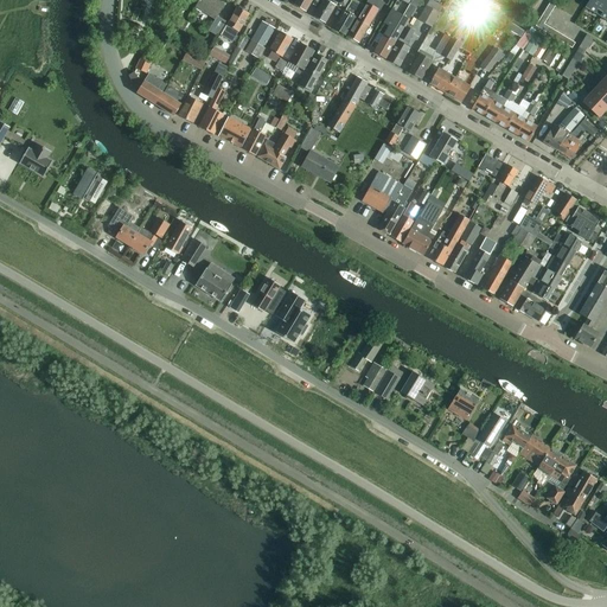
[(217,36),(225,21),(217,16),(224,4),(217,0),(198,0),(195,7),(215,19),(209,30),(217,36)]
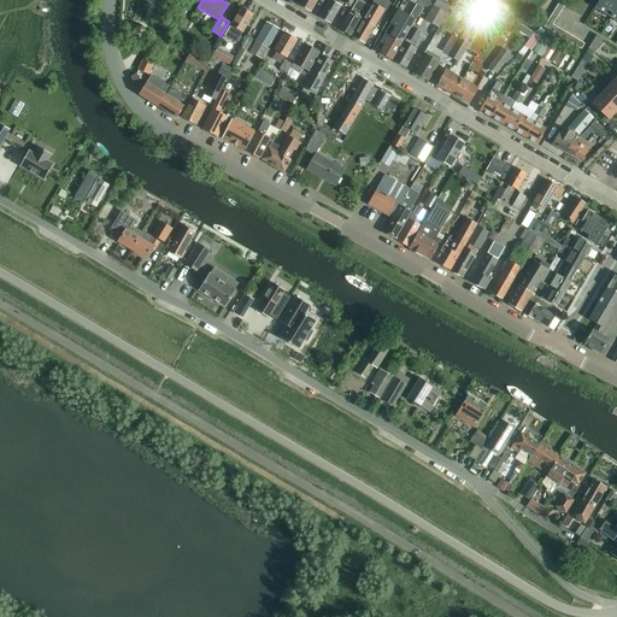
[(300,0),(299,5),(310,11),(316,0),(300,0)]
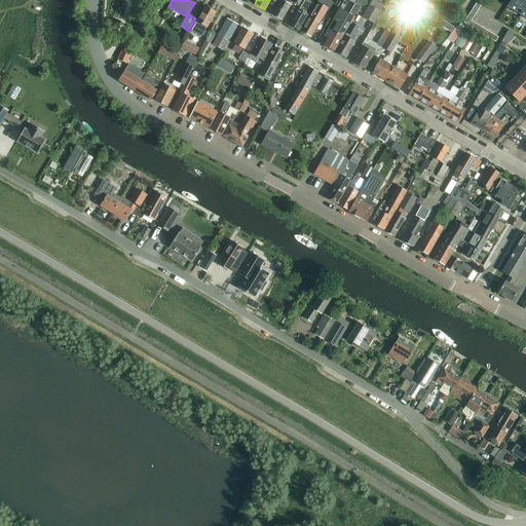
[(286,0),(286,1),(283,0),(279,0),(271,14),(282,20),(292,2),(287,0),(286,0)]
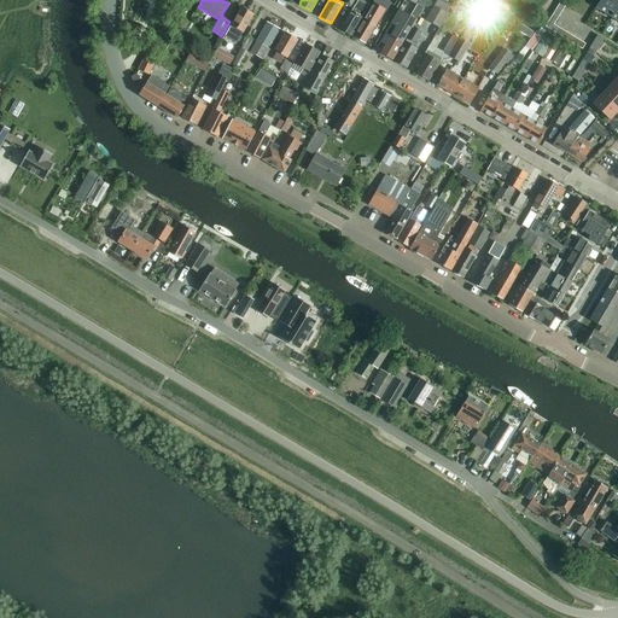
[(374,0),(373,4),(363,19),(374,27),(384,10),(386,11),(391,3),(386,0),(374,0)]
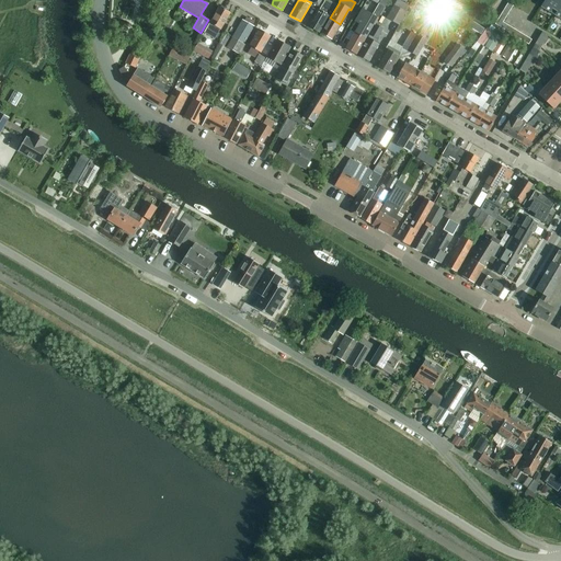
[(560,0),(544,0),(540,7),(560,19),(560,0)]
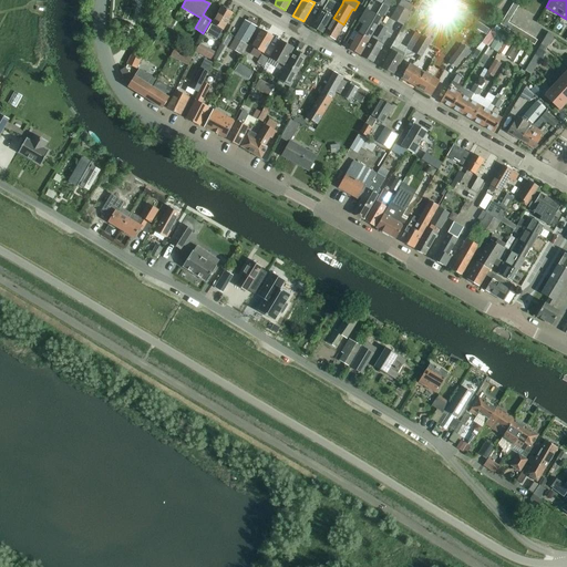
[(360,19),(358,21),(363,24),(358,32),(369,39),(378,24),(389,7),(390,4),(383,1),(377,12),(377,14),(366,8),(360,19)]
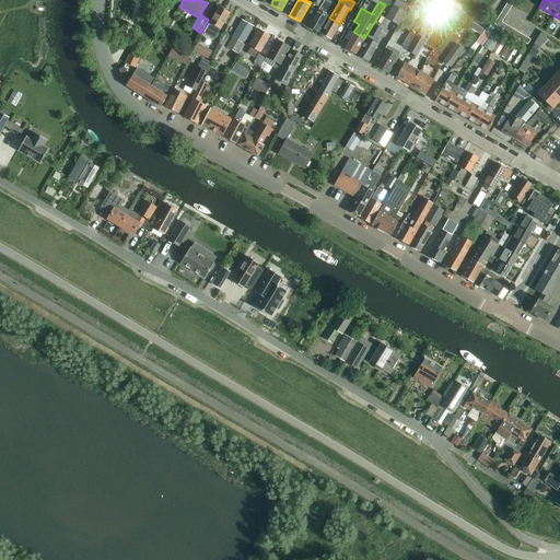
[(527,45),(531,39),(502,22),(512,4),(508,1),(493,24),(527,45)]
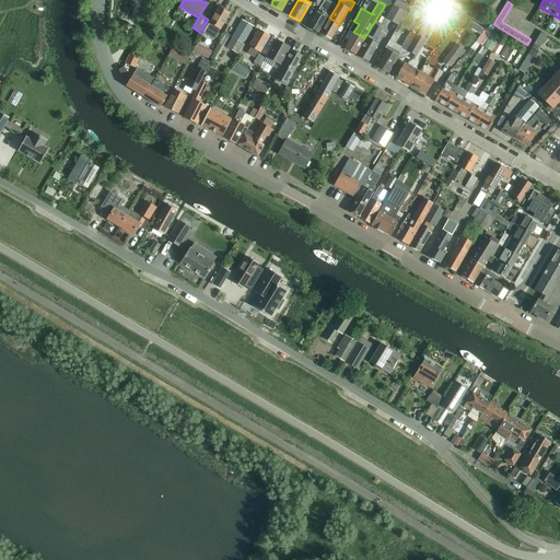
[(318,31),(331,10),(323,4),(319,10),(317,9),(308,25),(318,31)]
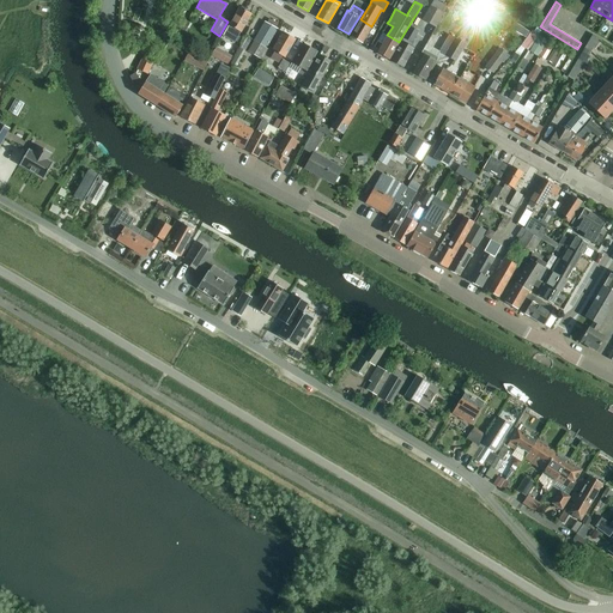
[(436,28),(444,12),(439,10),(437,8),(430,5),(422,19),(436,28)]
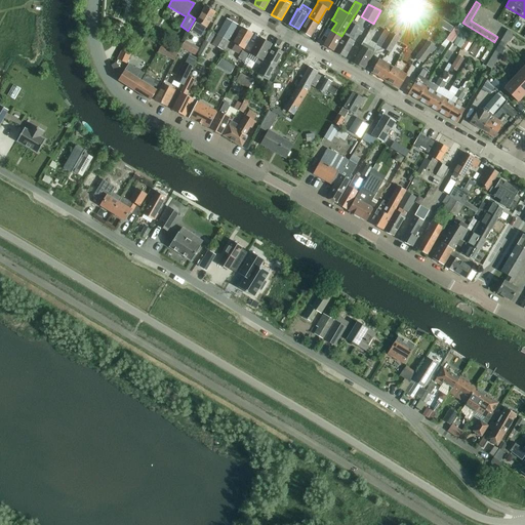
[(196,22),(191,31),(201,36),(203,33),(206,28),(215,11),(205,5),(196,22)]
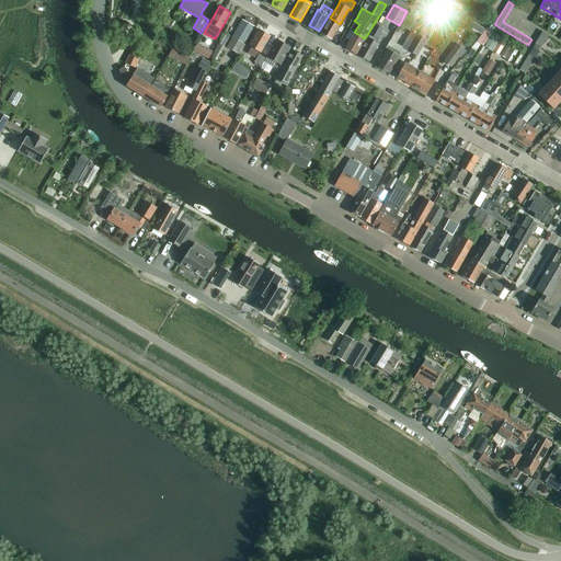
[(164,15),(160,23),(167,27),(171,20),(164,15)]
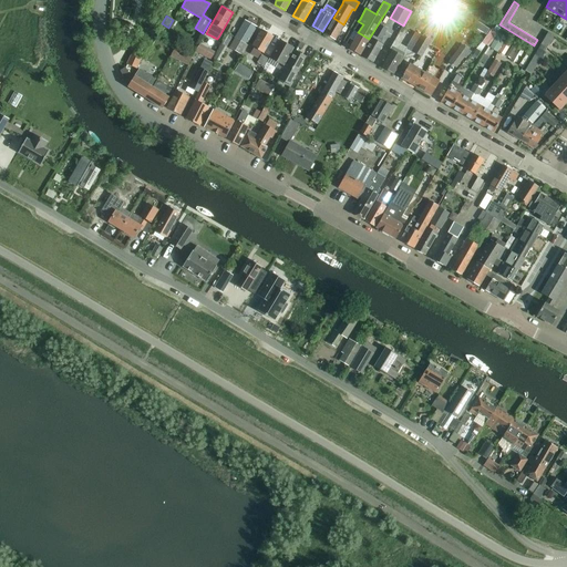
[(334,40),(343,24),(333,18),(325,33),(334,40)]
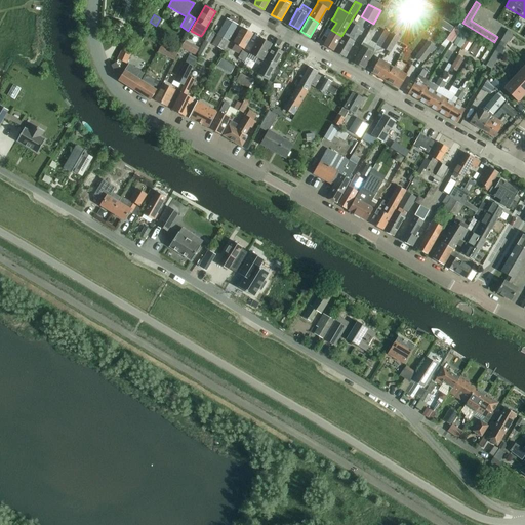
[(227,17),(217,35),(228,41),(238,25),(236,24),(229,18),(227,17)]
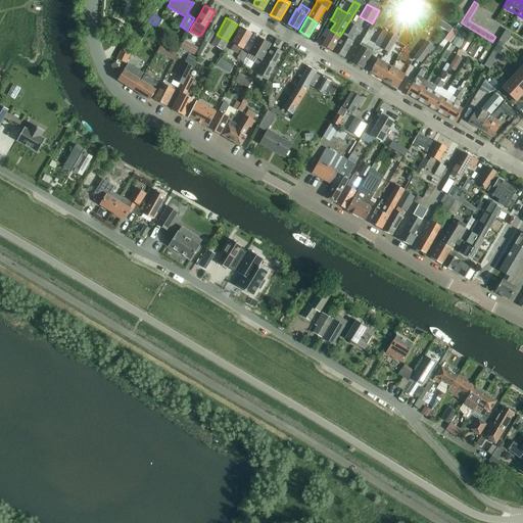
[(353,41),(350,39),(352,37),(351,36),(357,27),(349,22),(333,51),(343,57),(353,41)]
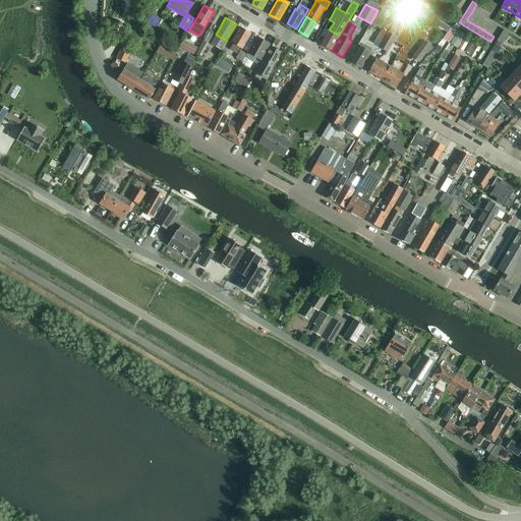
[(442,40),(438,45),(442,47),(446,42),(446,41),(449,43),(458,30),(452,25),(451,27),(448,32),(442,40)]
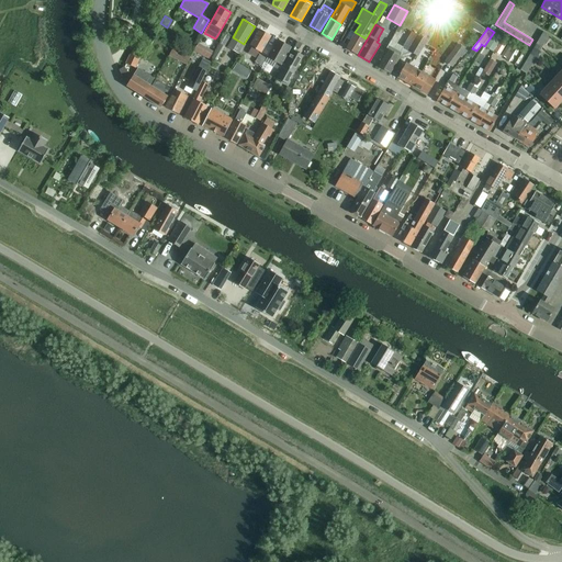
[(271,35),(260,29),(249,46),(261,53),(271,35)]
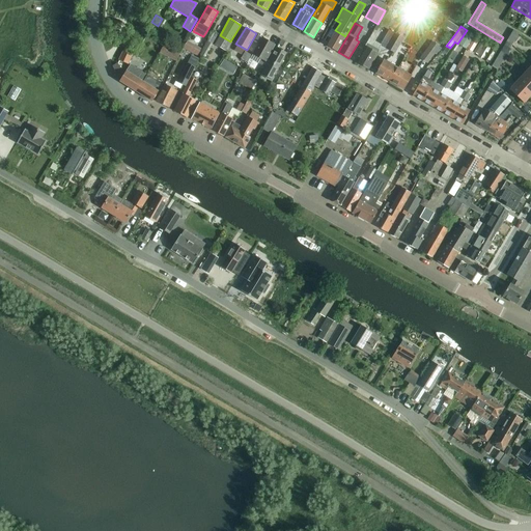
[(363,48),(364,49),(356,62),(368,70),(379,52),(381,45),(386,48),(395,33),(389,29),(381,44),(369,37),(363,48)]
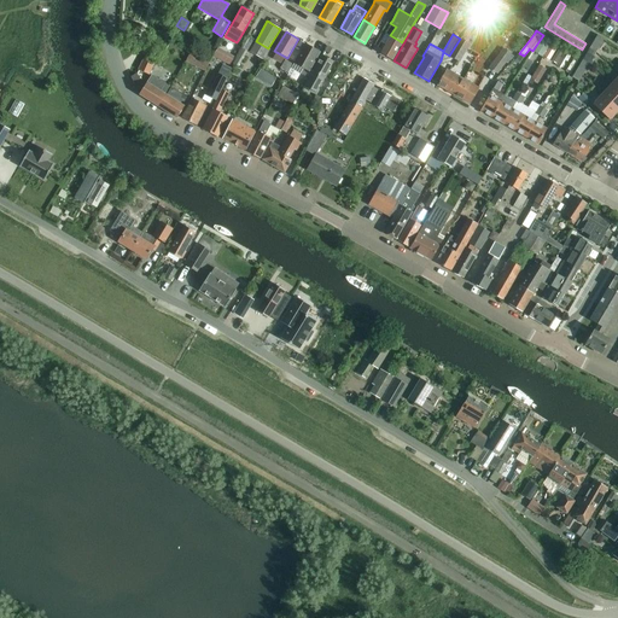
[(377,47),(382,50),(380,52),(392,59),(402,42),(390,35),(386,42),(382,40),(377,47)]
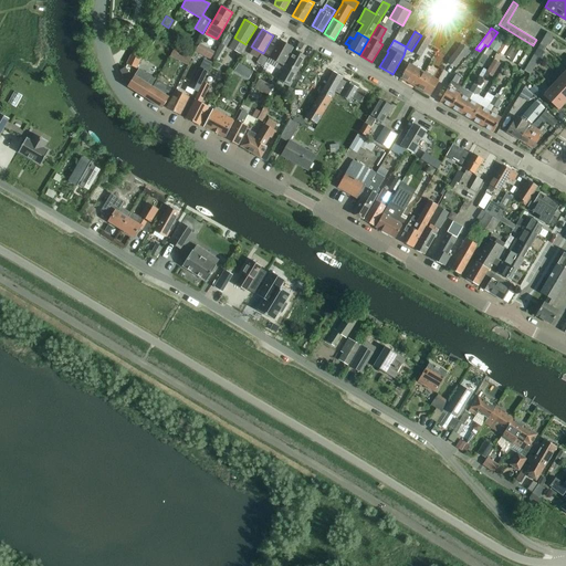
[(504,40),(505,38),(498,32),(489,46),(496,52),(498,51),(504,40)]
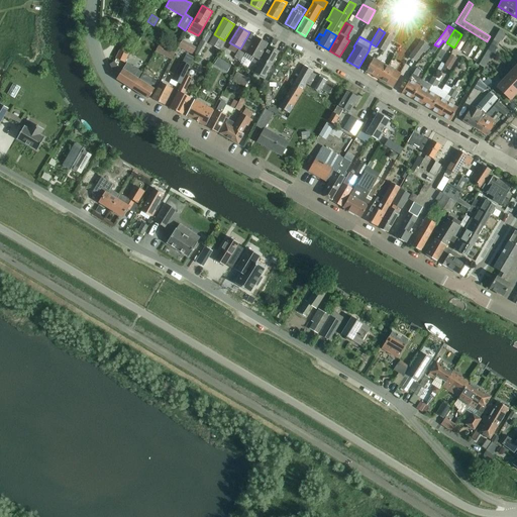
[(385,32),(376,46),(385,52),(393,37),(385,32)]
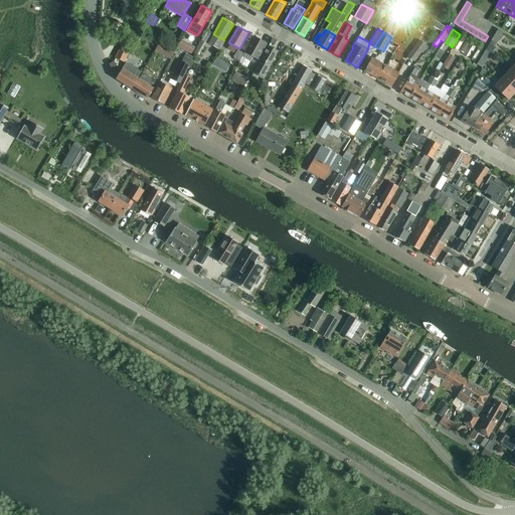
[(253,36),(245,52),(242,56),(250,61),(252,56),(258,59),(267,43),(253,36)]
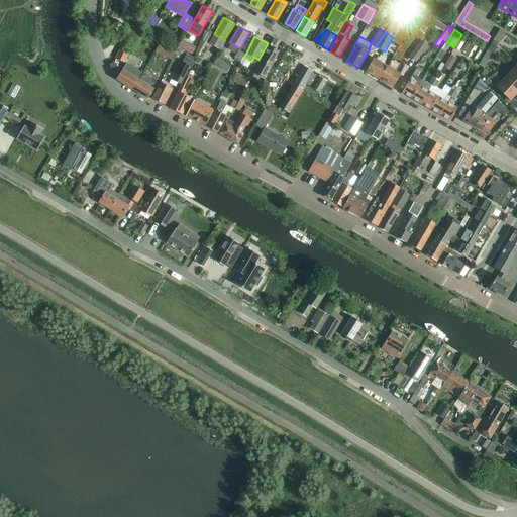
[(466,39),(460,36),(454,46),(459,49),(466,39)]
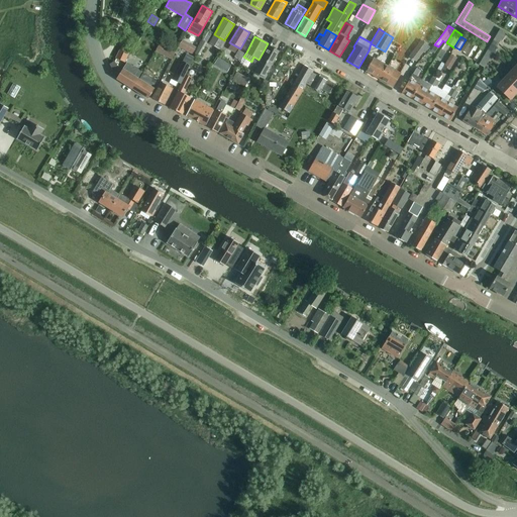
[(202,39),(194,53),(198,56),(206,42),(202,39)]
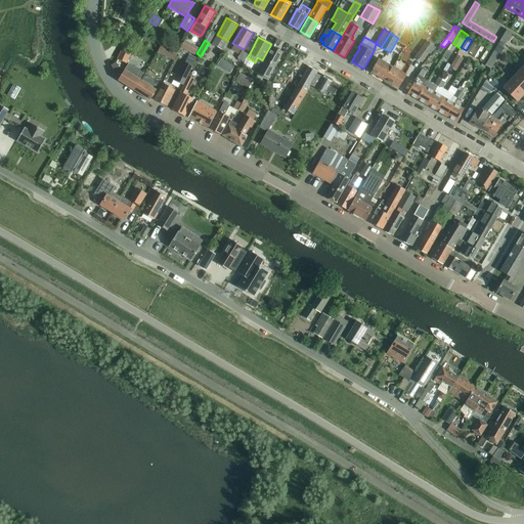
[(422,62),(429,52),(431,54),(436,47),(434,46),(427,40),(426,41),(415,57),(422,62)]
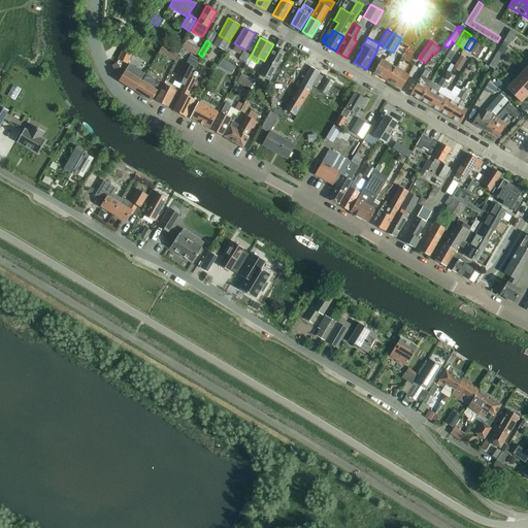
[(475,44),(471,52),(475,55),(474,56),(479,58),(483,52),(486,46),(482,44),(480,48),(479,48),(480,47),(480,46),(481,44),(477,42),(475,44)]
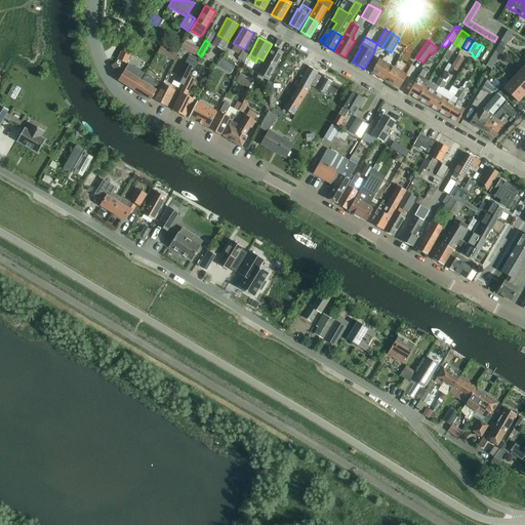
[(193,45),(190,52),(195,55),(199,48),(193,45)]
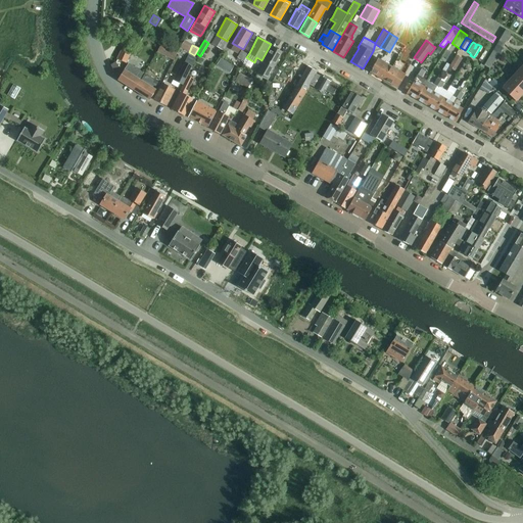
[(126,62),(130,55),(131,56),(133,50),(123,46),(121,51),(117,58),(126,62)]
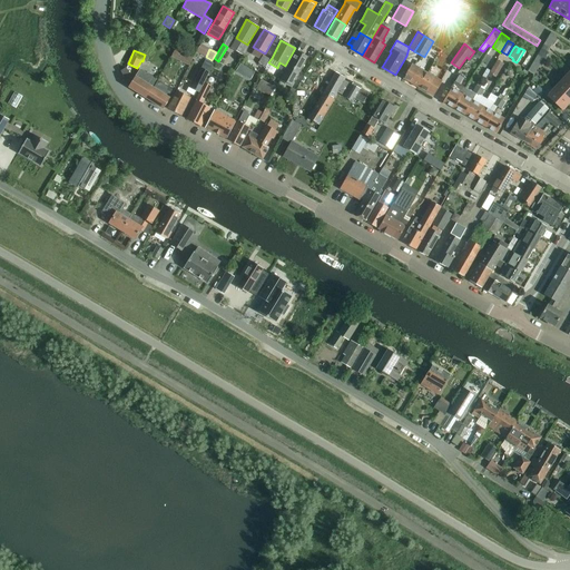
[(193,59),(183,53),(183,55),(177,51),(174,57),(180,60),(180,59),(190,64),(193,59)]
